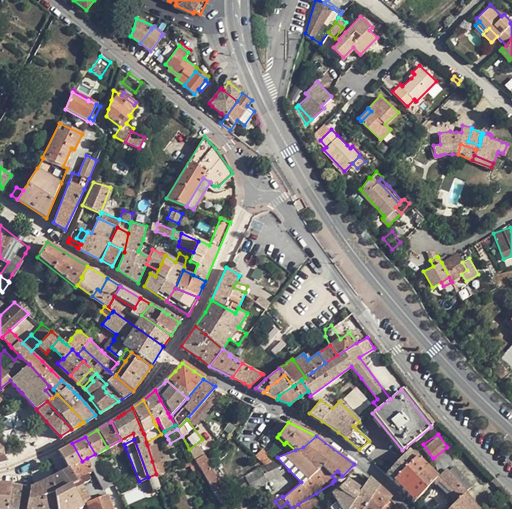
[(69,468),(82,461),(72,443),(58,451),(62,458),(62,459),(63,458),(65,461),(64,462),(65,463),(68,467),(68,468),(68,469),(69,468)]
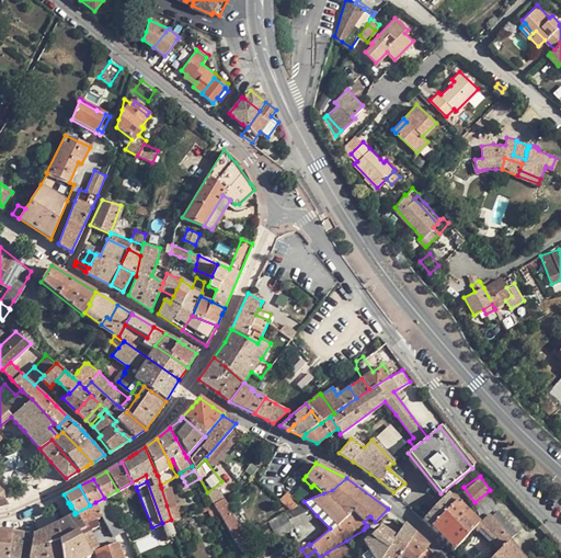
[(170,486),(161,488),(167,505),(175,502),(170,486)]
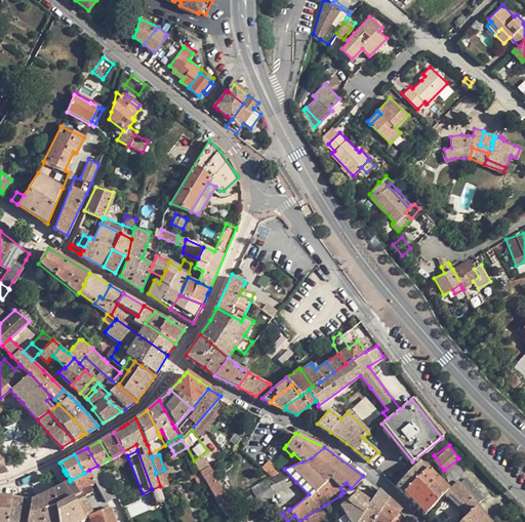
[(269,458),(261,466),(271,474),(282,470),(269,458)]
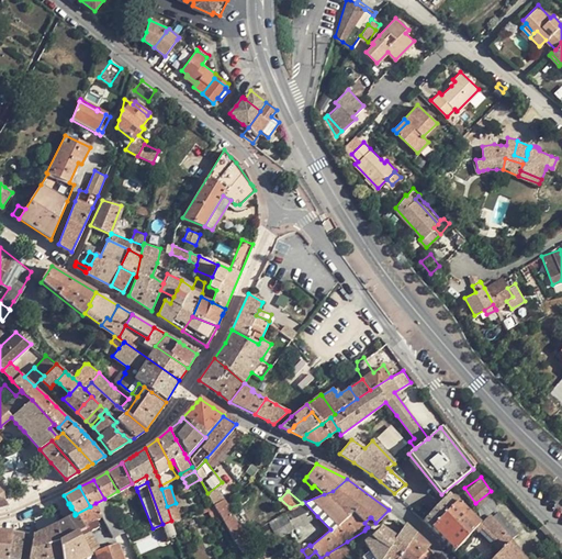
[(448,493),(424,518),(431,527),(454,550),(475,528),(480,524),(457,502),(448,493)]
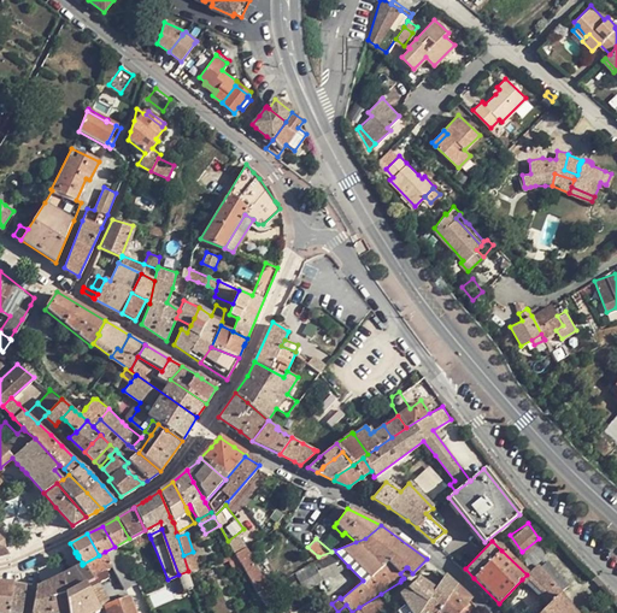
[(246,546),(235,553),(257,591),(262,589),(256,578),(262,575),(251,558),(252,555),(246,546)]
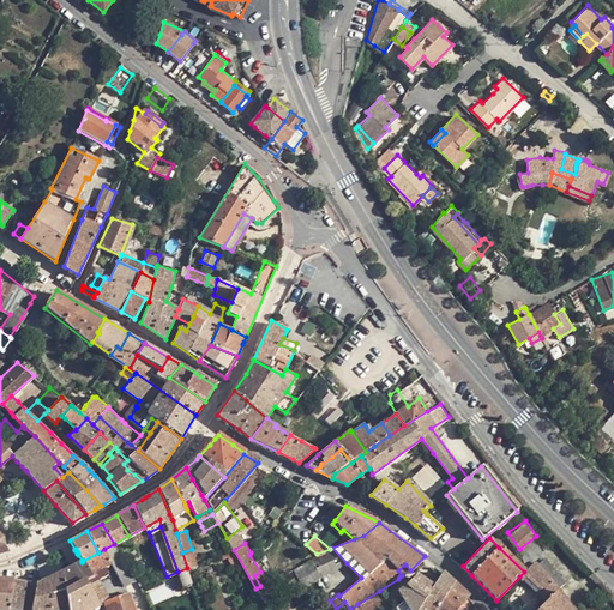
[(311,559),(320,575),(347,563),(332,548),(330,549),(317,554),(311,559)]
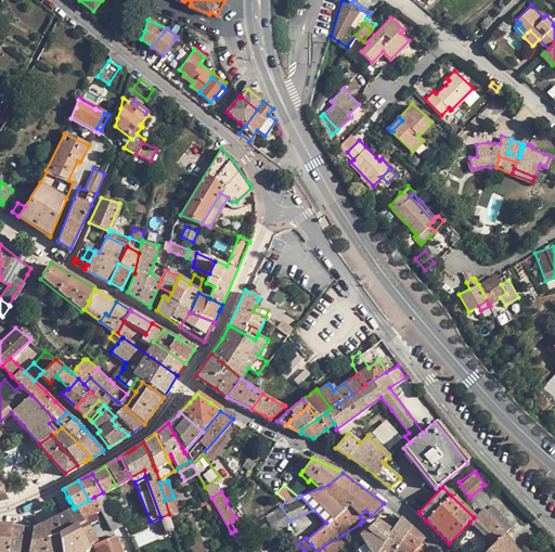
[(90,523),(98,518),(94,512),(101,510),(98,504),(94,497),(89,500),(75,508),(77,513),(81,520),(84,524),(85,526),(90,523)]
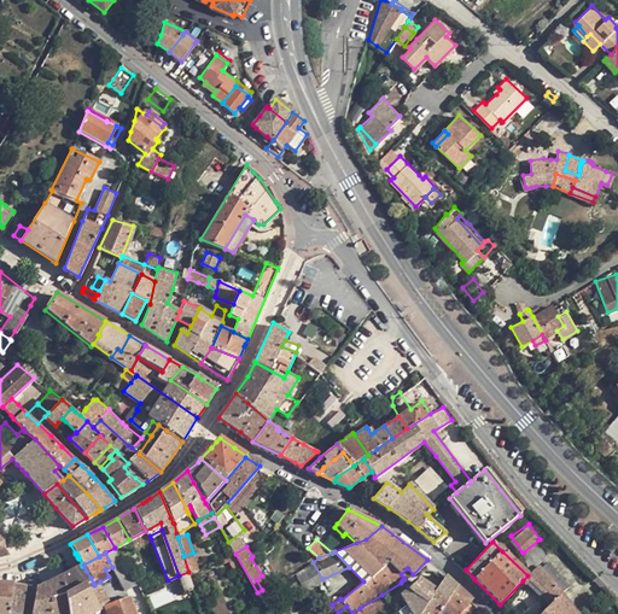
[(193,553),(184,556),(188,572),(198,568),(193,553)]
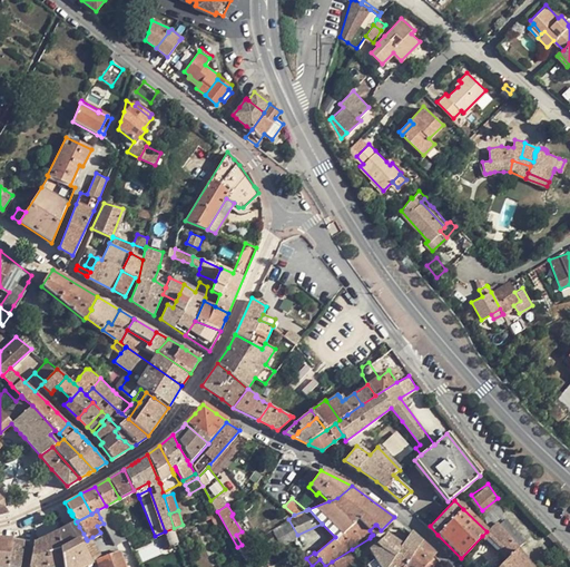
[(110,512),(100,518),(104,524),(109,535),(120,530),(110,512)]
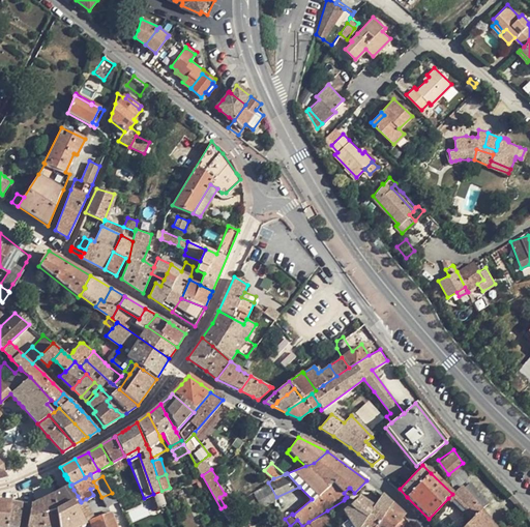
[(469,481),(463,487),(481,507),(488,502),(469,481)]
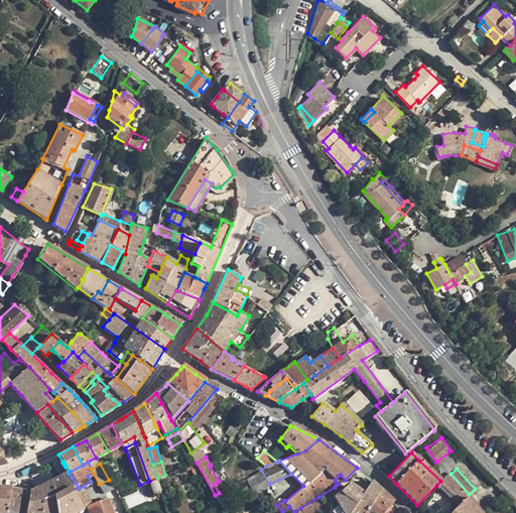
[(255,492),(269,484),(261,470),(247,477),(255,492)]
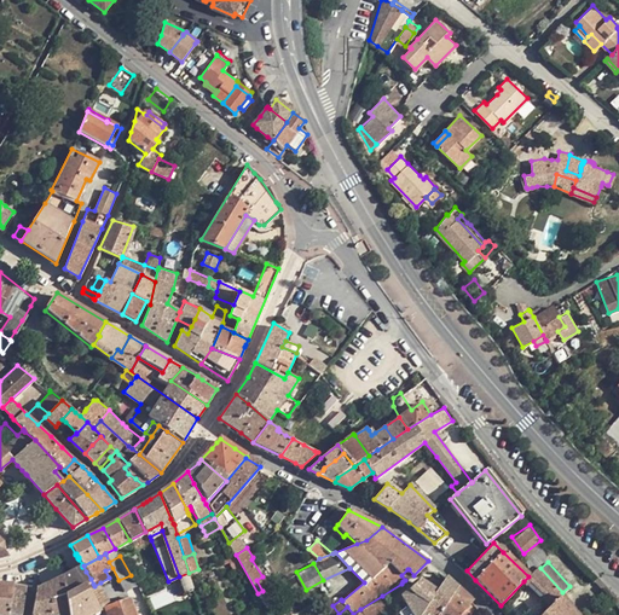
[(67,573),(62,576),(65,596),(68,614),(93,614),(100,611),(99,610),(86,587),(93,584),(86,572),(84,566),(82,567),(82,566),(76,569),(74,570),(74,572),(68,575),(67,573)]
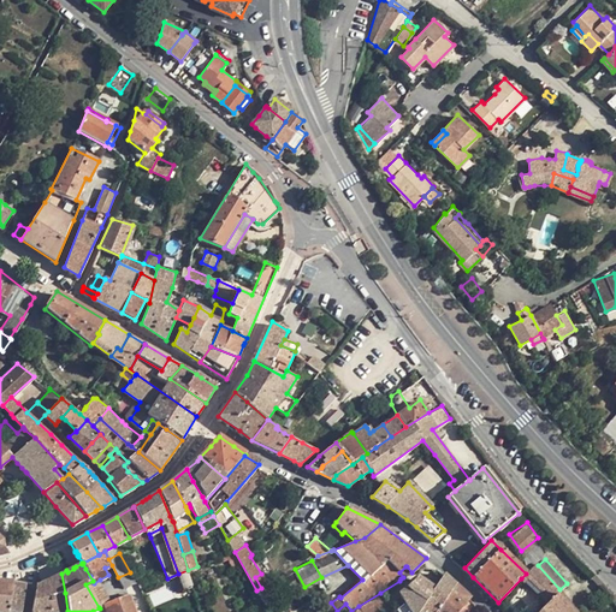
[(526,574),(521,578),(548,604),(558,594),(560,594),(562,592),(560,589),(538,565),(537,563),(526,574)]
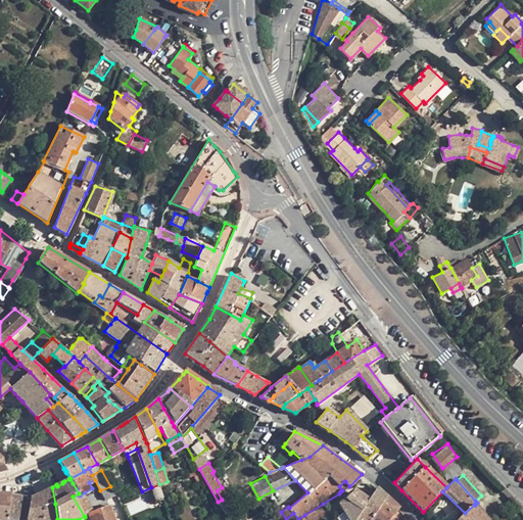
[(110,486),(100,490),(105,500),(114,494),(110,486)]
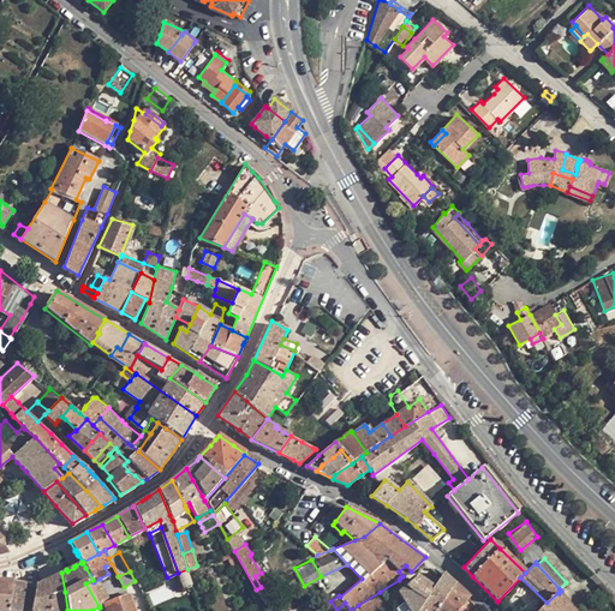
[(30,610),(67,610),(65,592),(61,573),(37,585),(36,585),(30,610)]
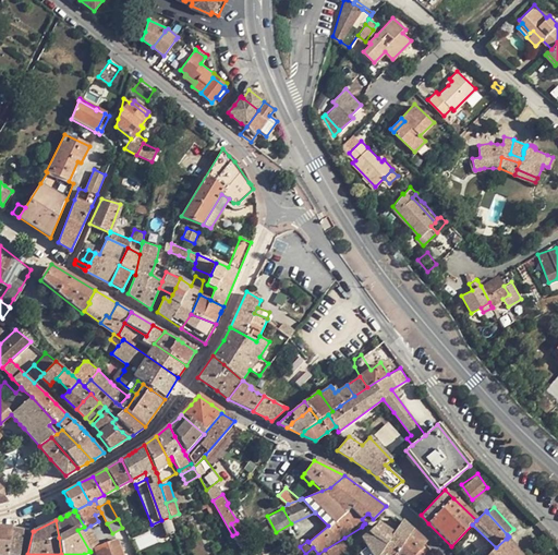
[(237,520),(231,523),(237,533),(240,531),(244,530),(238,520),(237,520)]
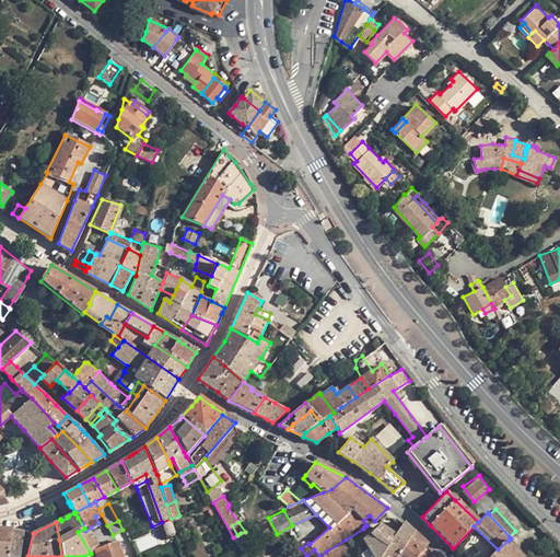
[(380,525),(364,540),(369,548),(360,555),(361,555),(361,556),(397,556),(401,550),(415,532),(404,522),(394,535),(380,525)]
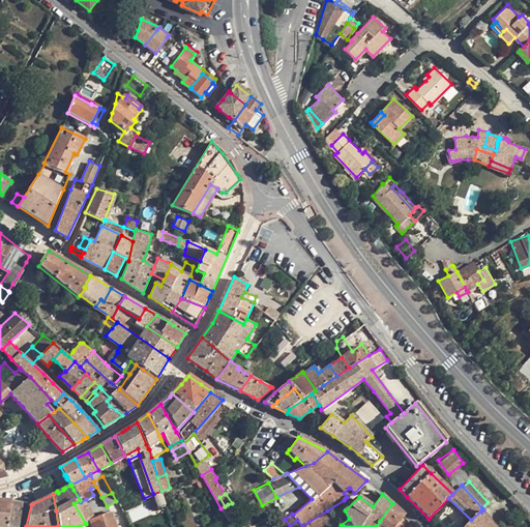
[(155,499),(157,506),(165,503),(163,496),(155,499)]
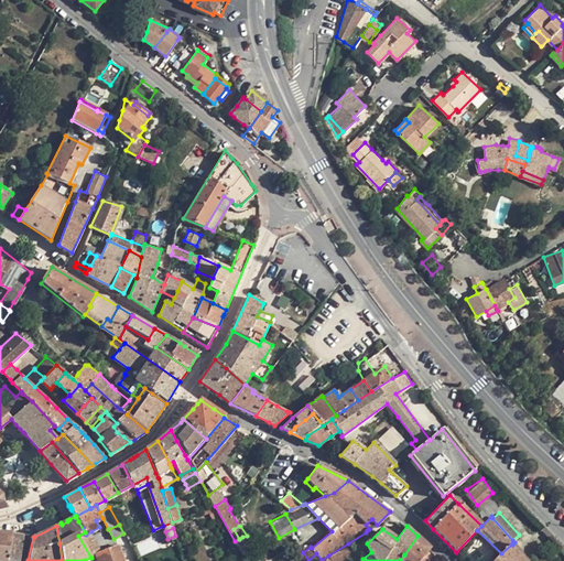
[(0,560),(7,560),(12,532),(11,532),(4,532),(0,531),(0,560)]
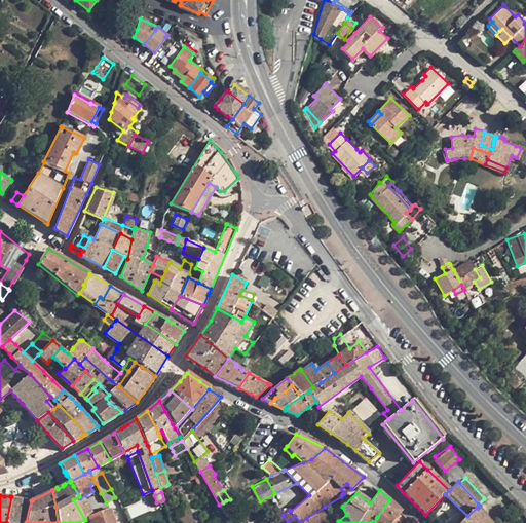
[(80,498),(79,496),(73,499),(84,519),(90,517),(89,515),(95,513),(85,495),(80,498)]
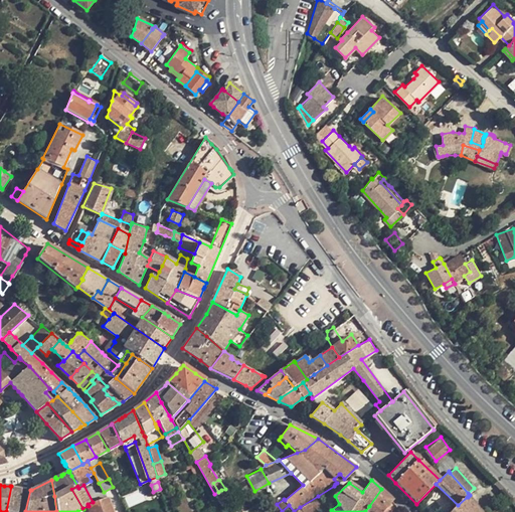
[(21,488),(11,486),(6,511),(17,511),(18,507),(19,501),(20,495),(21,492),(23,490),(23,489),(21,489),(21,488)]
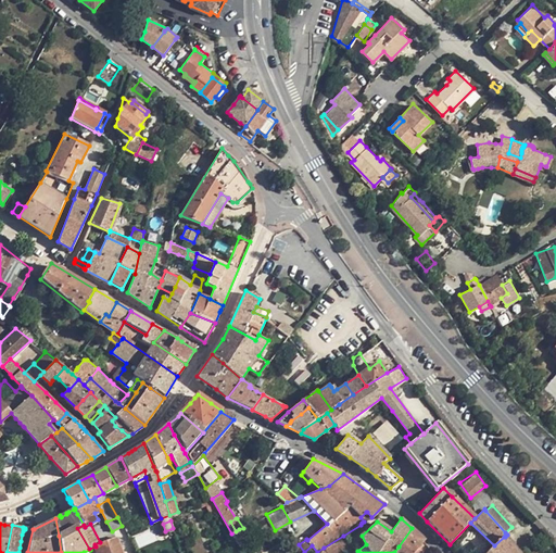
[(261,525),(253,529),(257,537),(265,532),(261,525)]
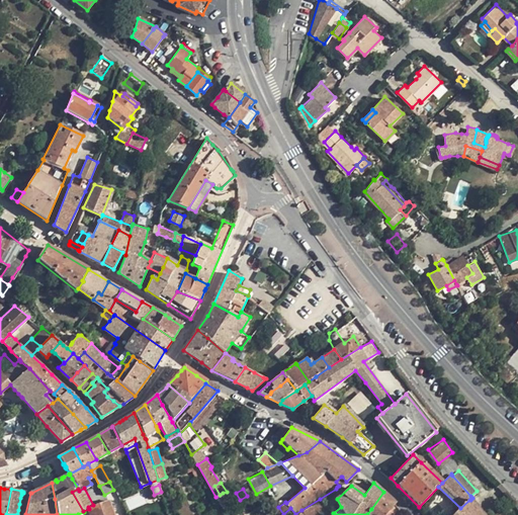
[(367,514),(393,514),(399,508),(395,502),(383,492),(371,509),(367,514)]
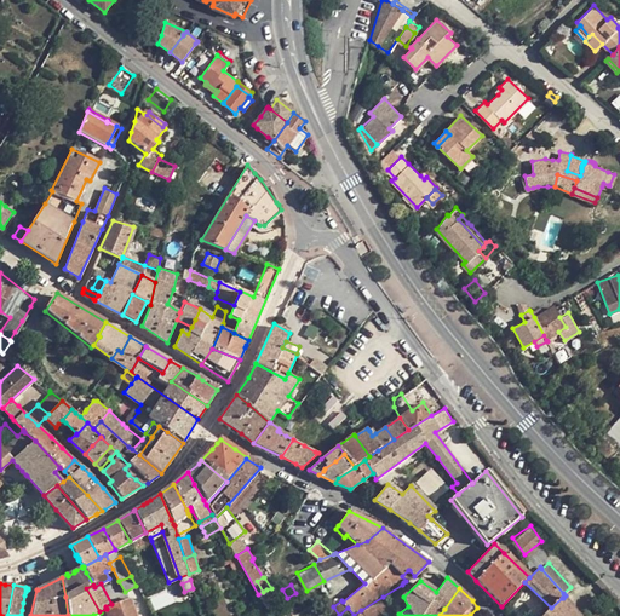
[(271,597),(267,589),(263,592),(258,594),(263,602),(271,597)]
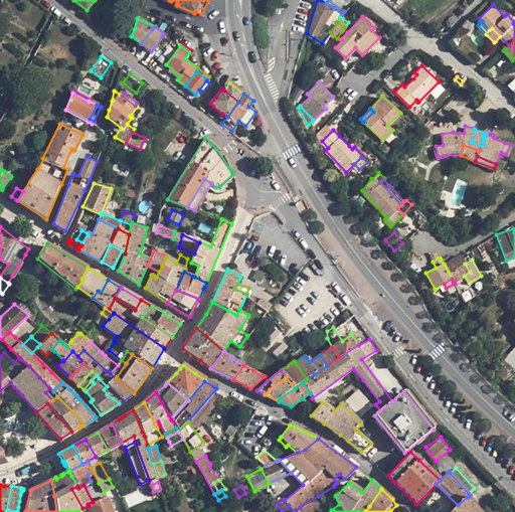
[(93,502),(88,504),(89,506),(90,511),(114,511),(109,496),(93,502)]
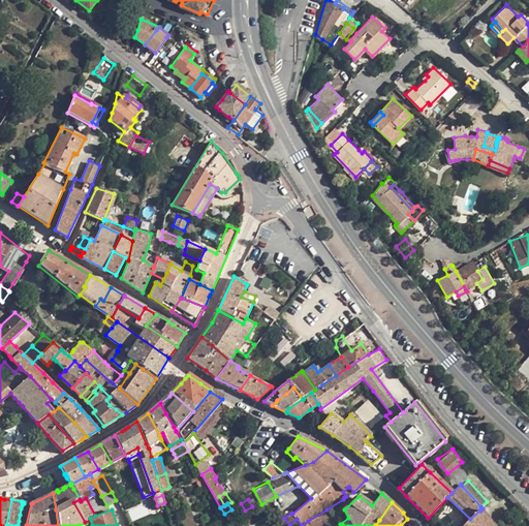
[(302,525),(300,525),(323,525),(333,521),(327,509),(308,521),(302,525)]
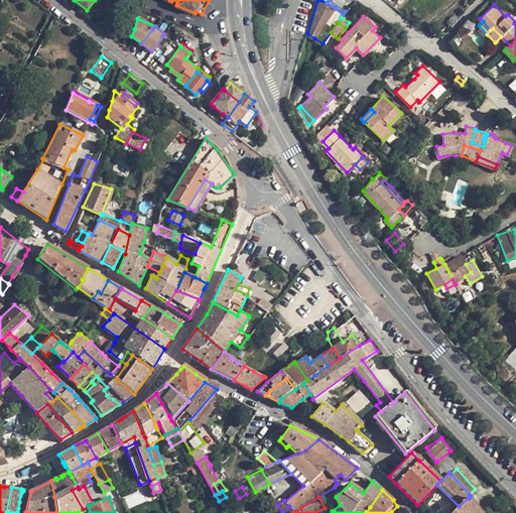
[(459,506),(452,512),(480,512),(469,498),(468,498),(459,506)]
